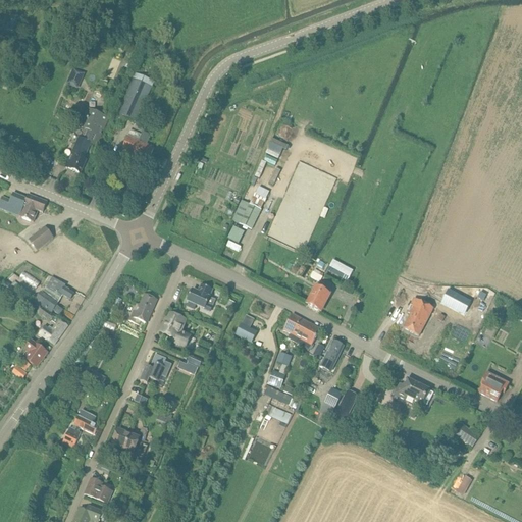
[(131,66),(132,63),(127,62),(126,65),(124,64),(122,71),(128,73),(132,66),(131,66)]
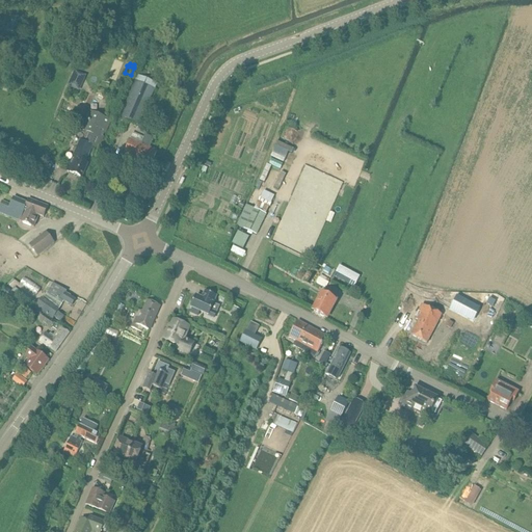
[(76,75),(71,86),(80,89),(85,78),(76,75)]
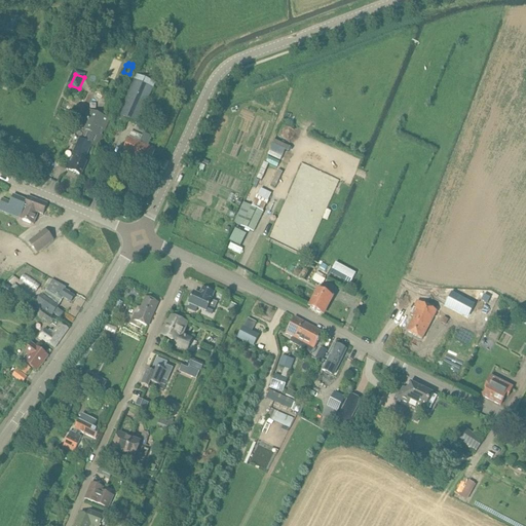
[(118,115),(116,115),(113,123),(123,128),(127,119),(137,123),(141,114),(155,83),(136,74),(118,115)]
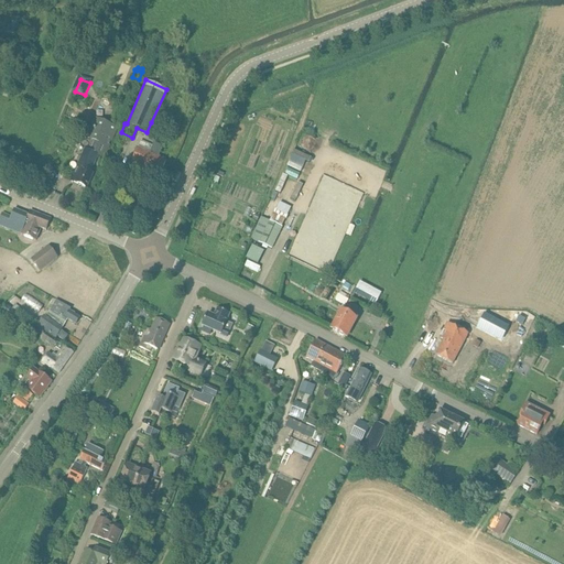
[(117,128),(107,123),(94,118),(85,138),(93,141),(88,150),(85,149),(71,181),(87,188),(94,174),(90,173),(98,155),(104,158),(117,128)]
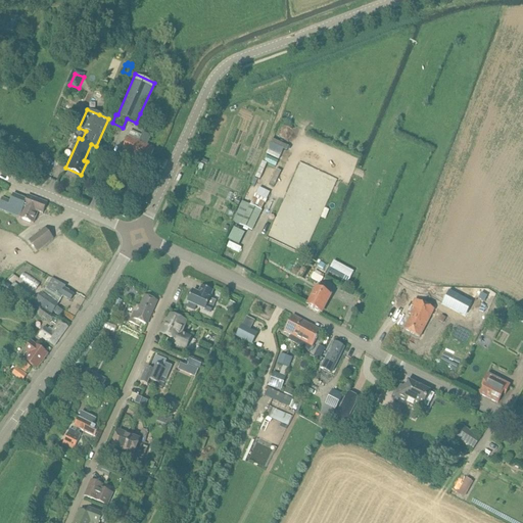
[(141,136),(140,136),(130,132),(123,150),(149,161),(154,149),(146,145),(150,136),(143,132),(141,136)]
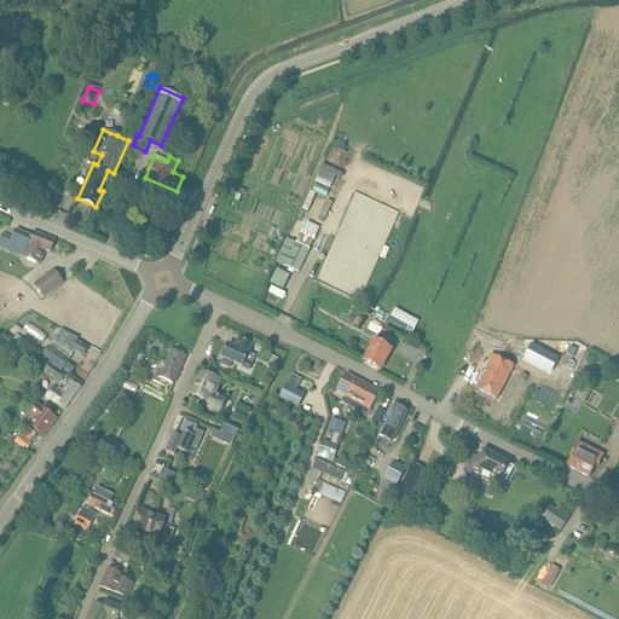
[(341,174),(323,166),(320,171),(339,179),(341,174)]
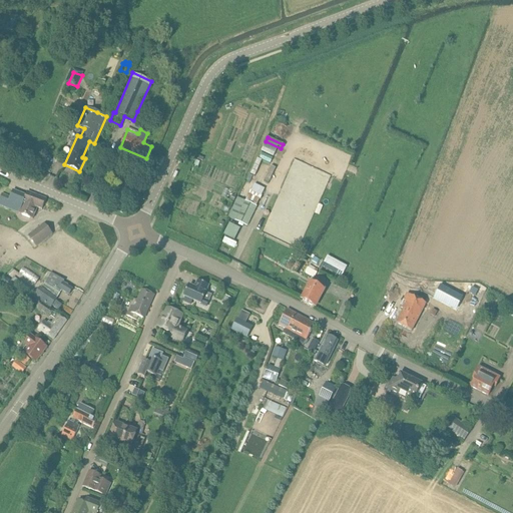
[(269,183),(276,168),(272,166),(265,181),(269,183)]
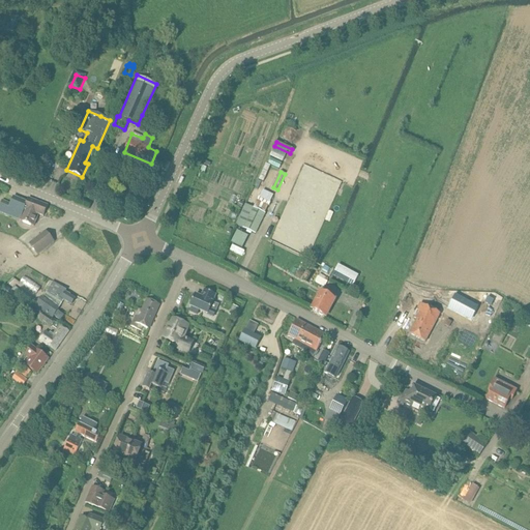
[(245,205),(236,226),(256,235),(273,196),(263,190),(260,198),(259,197),(254,208),(245,205)]
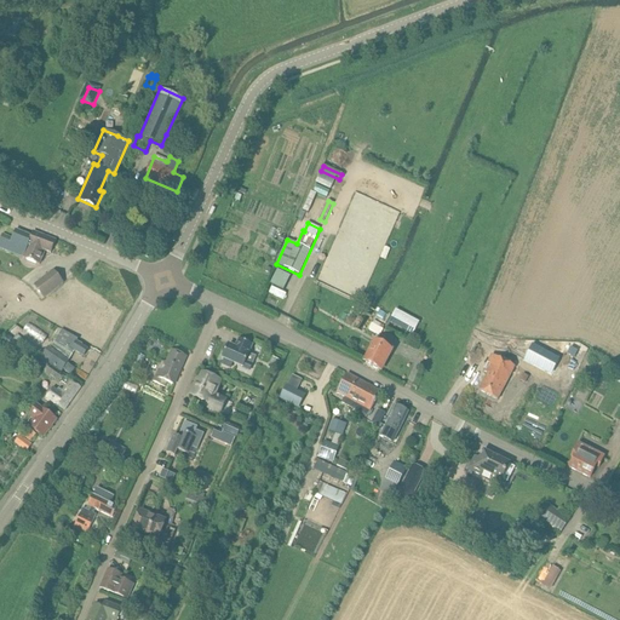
[(3,235),(0,240),(0,248),(23,258),(40,265),(45,252),(51,253),(56,241),(34,231),(32,236),(16,230),(12,239),(3,235)]
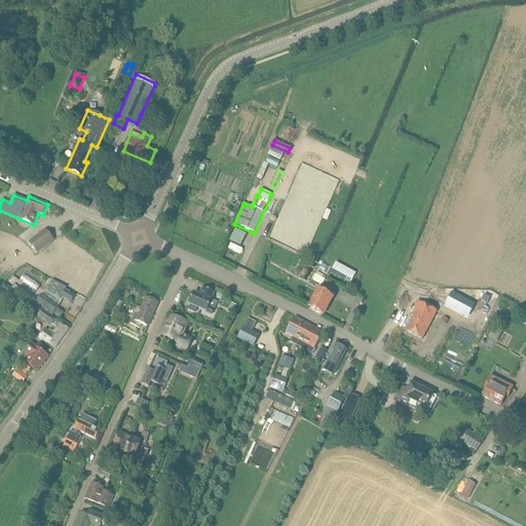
[(235,229),(230,241),(240,247),(247,234),(235,229)]
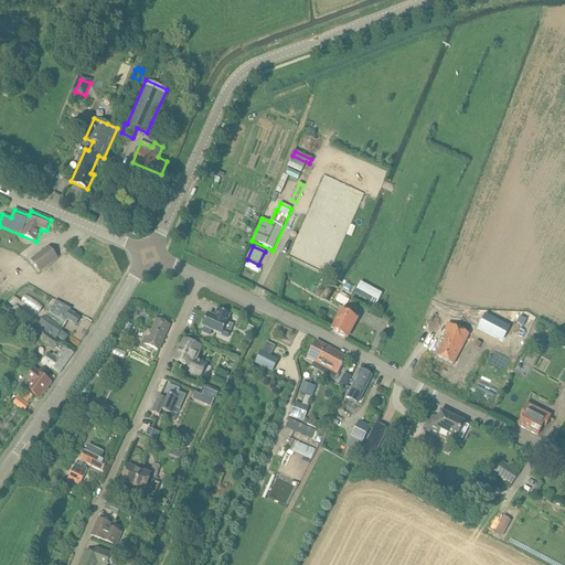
[(49,247),(40,254),(31,260),(40,272),(57,258),(49,247)]
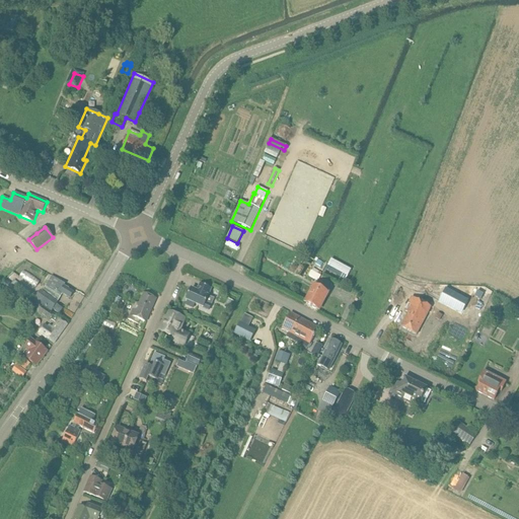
[(337,271),(335,275),(345,281),(351,270),(331,260),(328,265),(327,266),(337,271)]
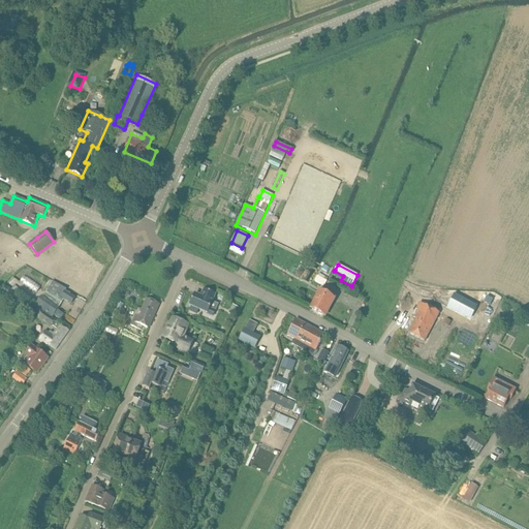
[(327,279),(316,273),(313,277),(315,279),(314,281),(324,287),(328,282),(325,281),(327,279)]
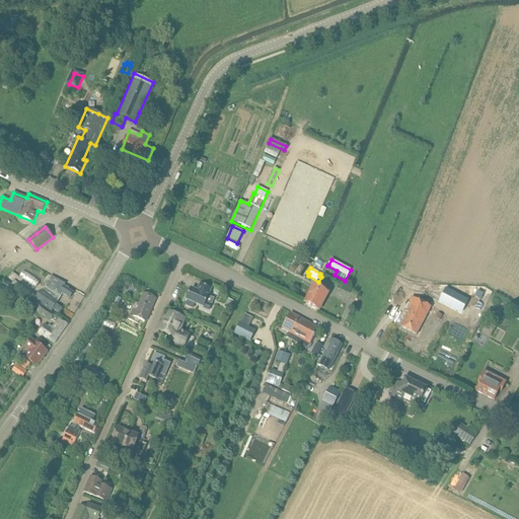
[(20,285),(18,289),(35,301),(43,306),(52,311),(53,309),(55,310),(55,311),(59,314),(63,309),(58,306),(56,305),(58,302),(63,294),(70,298),(74,292),(65,287),(64,286),(65,285),(52,277),(40,295),(33,292),(32,293),(20,285)]
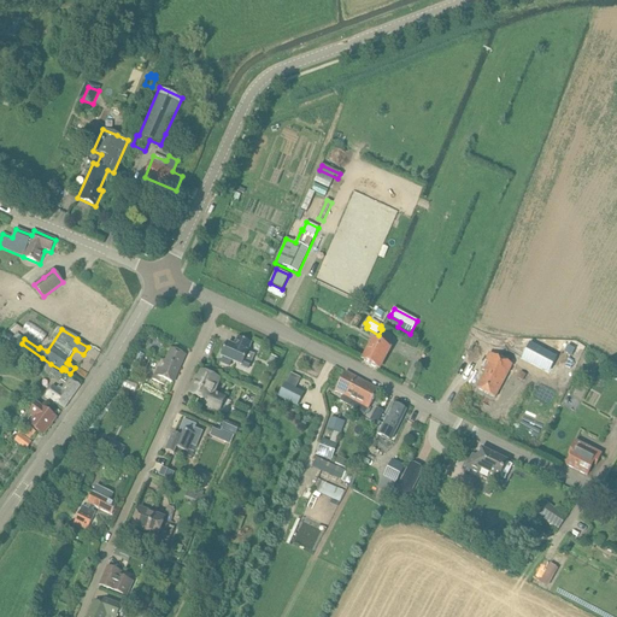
[(0,359),(7,348),(15,353),(21,344),(17,341),(13,339),(11,336),(5,334),(0,340),(0,359)]
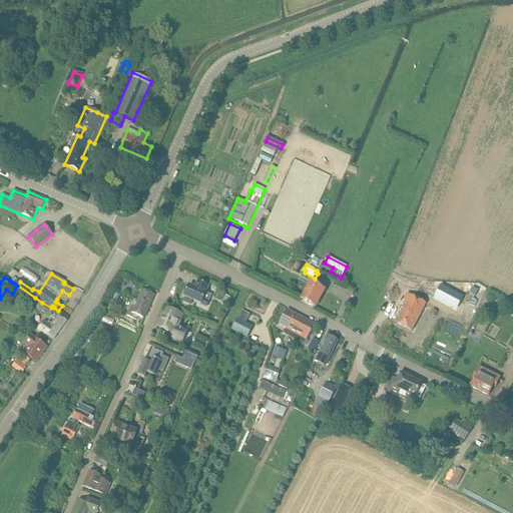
[(190,306),(192,301),(200,304),(199,305),(205,308),(211,296),(205,294),(208,287),(197,282),(194,288),(189,286),(184,297),(185,298),(183,303),(190,306)]
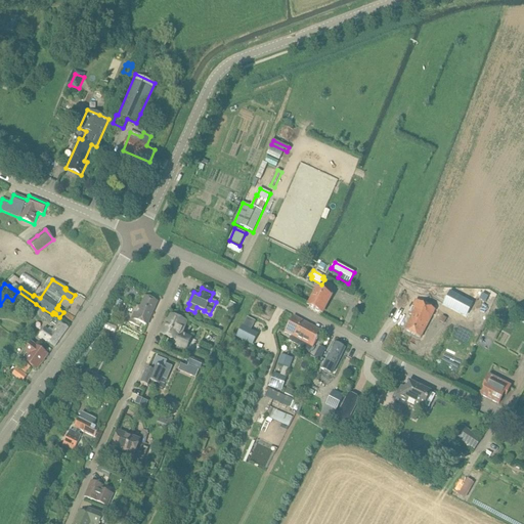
[(321,313),(328,302),(331,297),(317,290),(308,306),(321,313)]
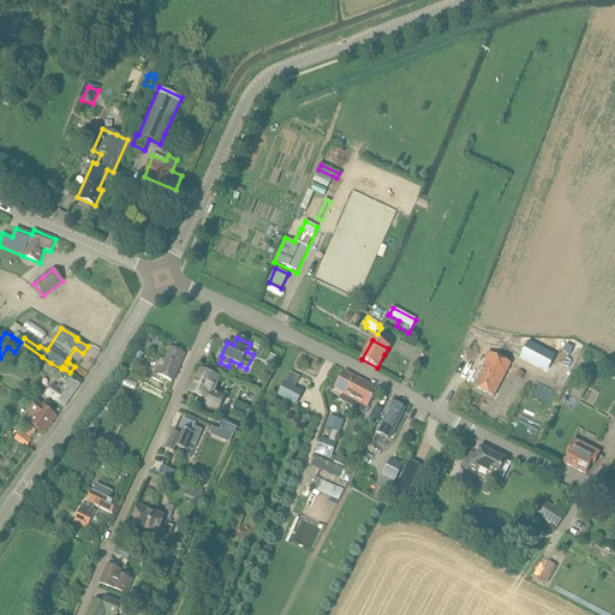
[(547,372),(554,356),(527,342),(519,358),(547,372)]
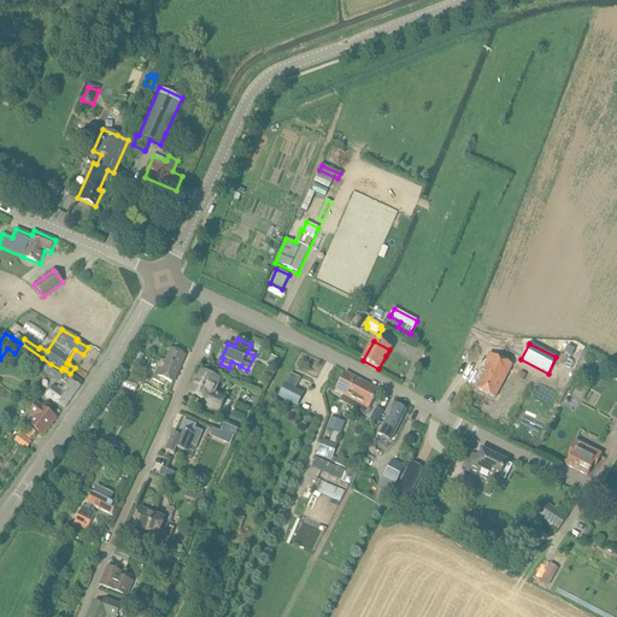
[(174,383),(186,356),(171,350),(165,362),(162,360),(153,380),(165,385),(166,381),(174,383)]
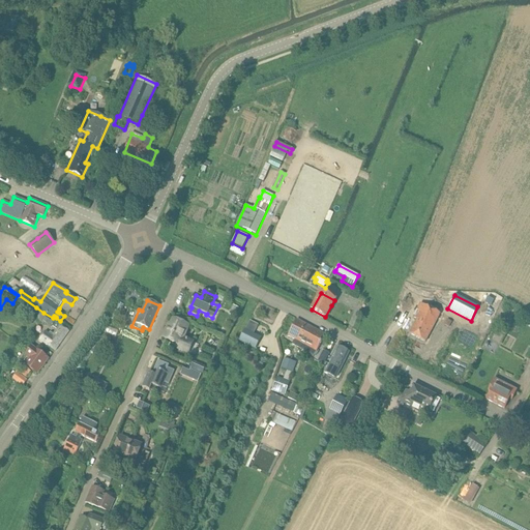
[(124,306),(118,303),(109,319),(116,323),(121,315),(120,314),(124,306)]
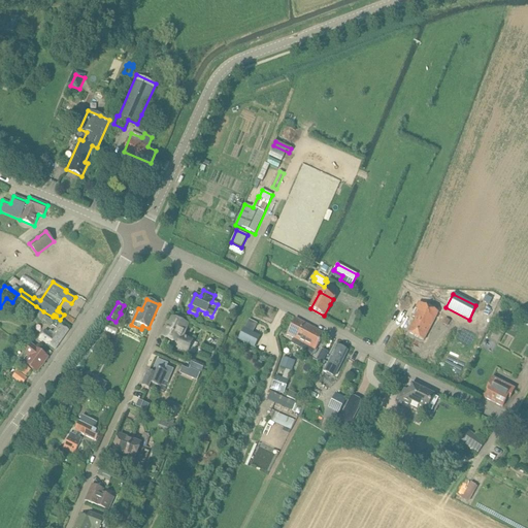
[(419,302),(411,317),(416,319),(407,332),(424,340),(438,312),(419,302)]
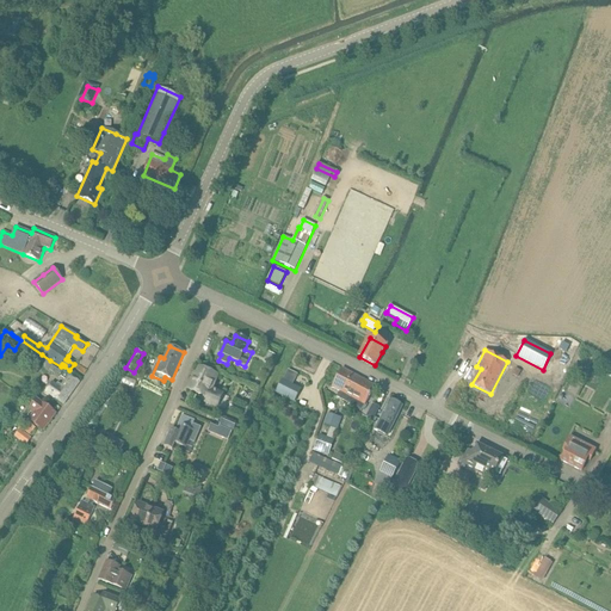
[(271,366),(277,355),(270,351),(264,363),(271,366)]
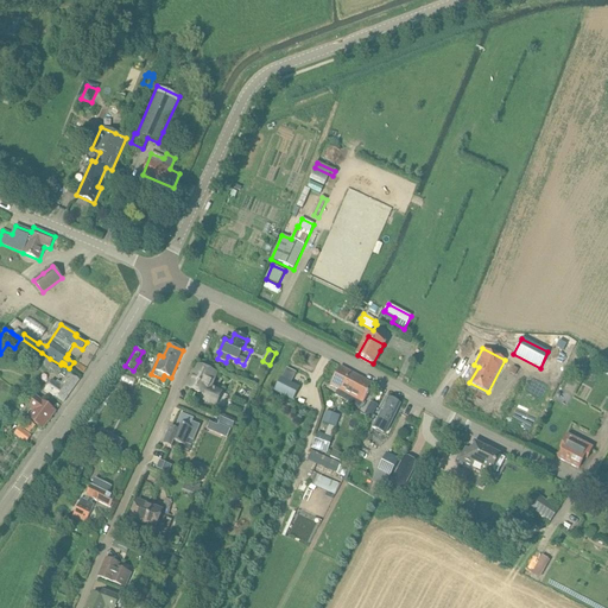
[(64,368),(55,361),(46,356),(40,365),(49,371),(50,369),(58,375),(59,374),(65,378),(62,384),(58,381),(57,382),(52,380),(45,391),(54,396),(63,403),(78,380),(69,374),(63,369),(64,368)]
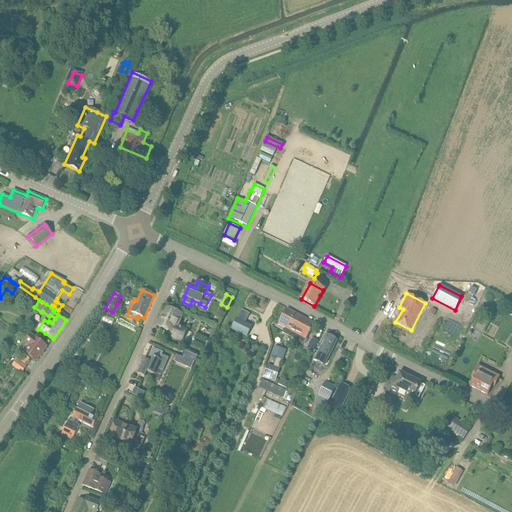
[(187,330),(177,325),(182,316),(176,313),(167,309),(163,318),(161,317),(157,326),(171,332),(170,336),(182,341),(187,330)]
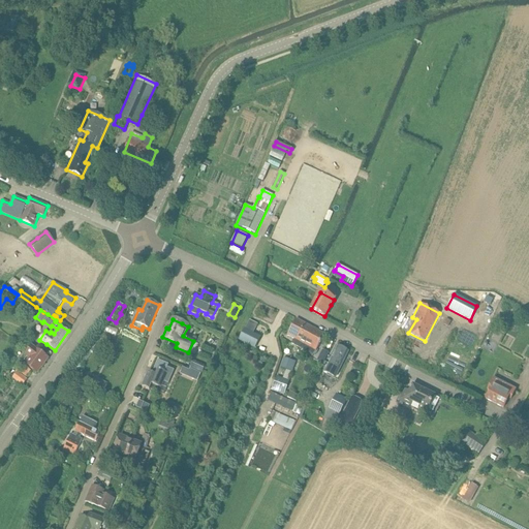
[(300,349),(302,345),(303,344),(297,341),(300,334),(309,338),(314,329),(297,319),(287,336),(294,340),(291,345),(298,348),(300,349)]
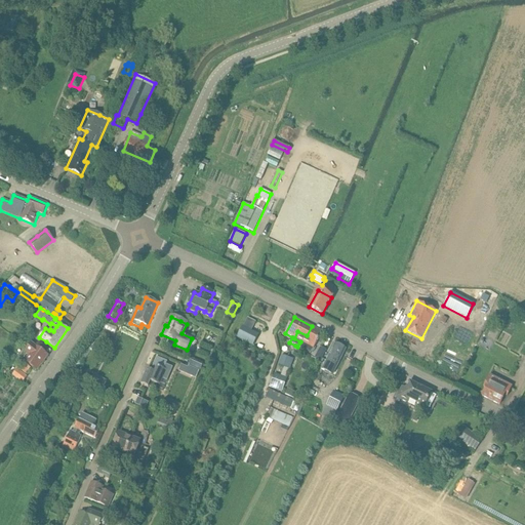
[(243,326),(237,337),(252,346),(258,334),(251,330),(256,322),(247,318),(243,326)]
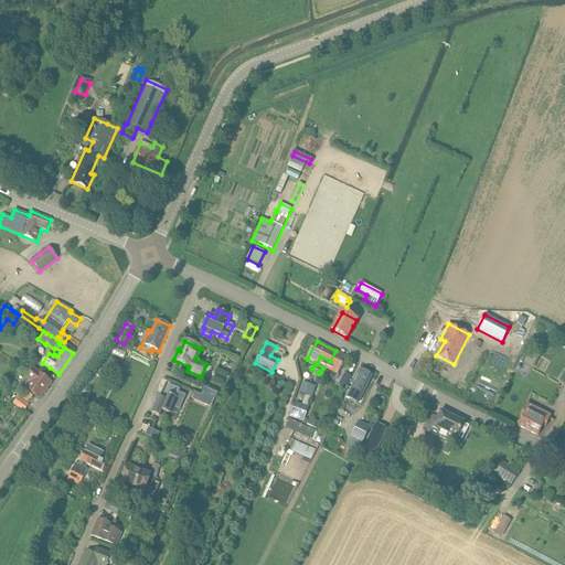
[(317,364),(323,368),(338,375),(341,368),(347,358),(336,351),(330,361),(320,356),(317,364)]
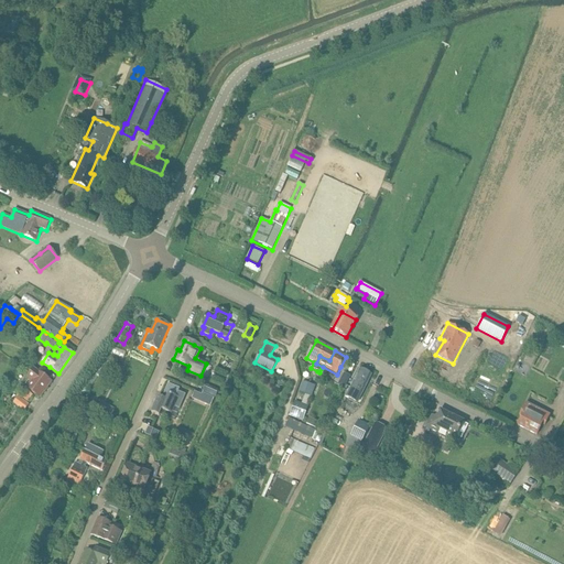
[(40,400),(52,382),(34,368),(26,378),(32,381),(25,389),(40,400)]
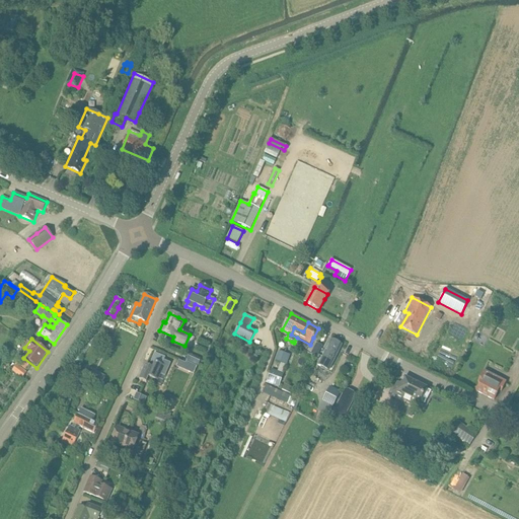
[(331,340),(326,349),(322,359),(326,360),(325,362),(331,365),(332,363),(334,363),(338,354),(342,345),(331,340)]
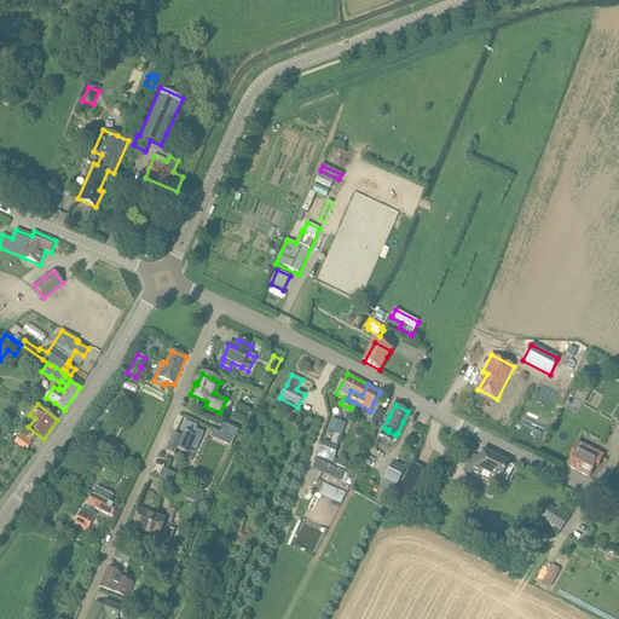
[(371,422),(379,427),(386,414),(377,409),(371,422)]
